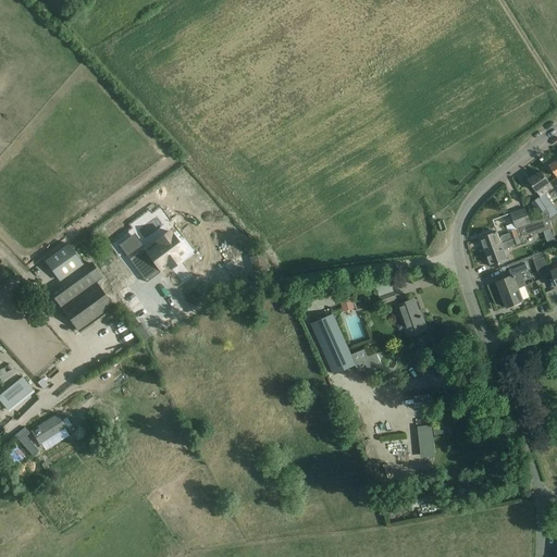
[(532,203),(539,212),(540,214),(543,219),(549,217),(551,219),(556,214),(556,210),(554,206),(554,205),(546,195),(549,193),(545,187),(549,184),(541,172),(529,181),(541,197),(532,203)]
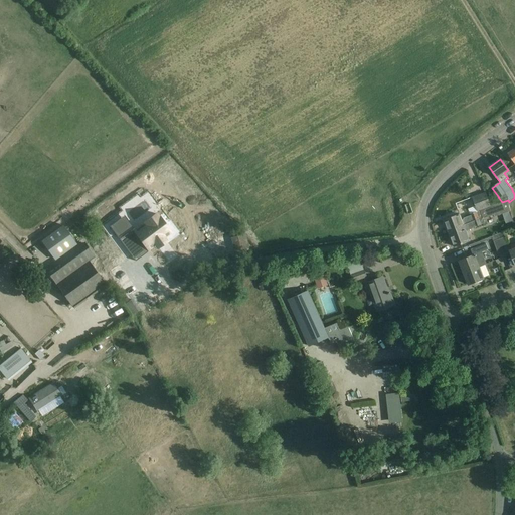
[(473,197),(476,207),(478,211),(471,214),(471,216),(464,218),(464,220),(462,221),(460,215),(444,220),(448,230),(464,225),(473,221),(482,218),(480,211),(491,207),(491,206),(486,192),(473,197)]
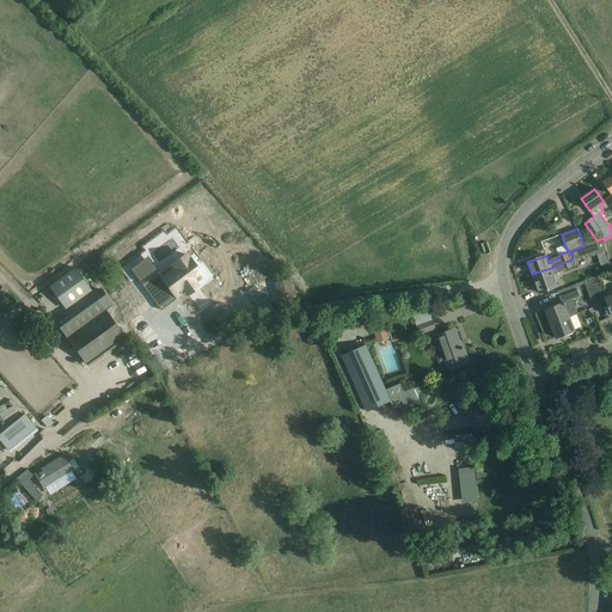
[(573,259),(562,263),(564,269),(576,265),(575,261),(587,256),(587,258),(606,251),(604,242),(605,240),(604,238),(597,240),(583,245),(583,246),(570,251),(573,259)]
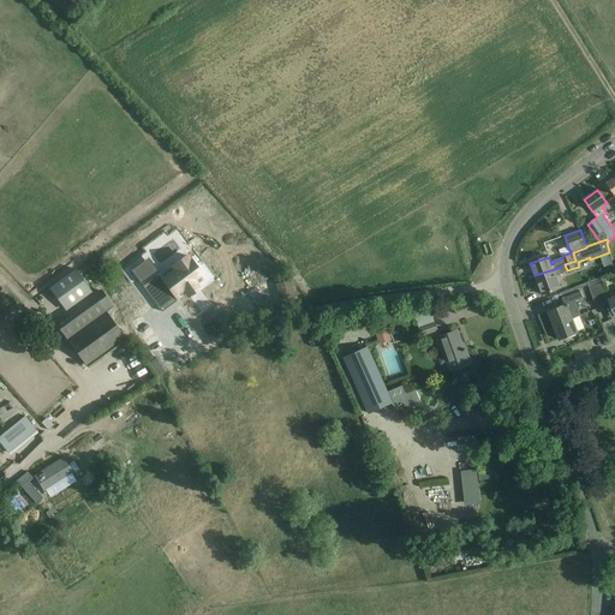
[(160,274),(143,287),(156,305),(173,292),(174,294),(178,298),(185,292),(186,293),(187,296),(198,287),(196,285),(203,279),(187,256),(173,267),(175,269),(163,279),(161,275),(160,274)]
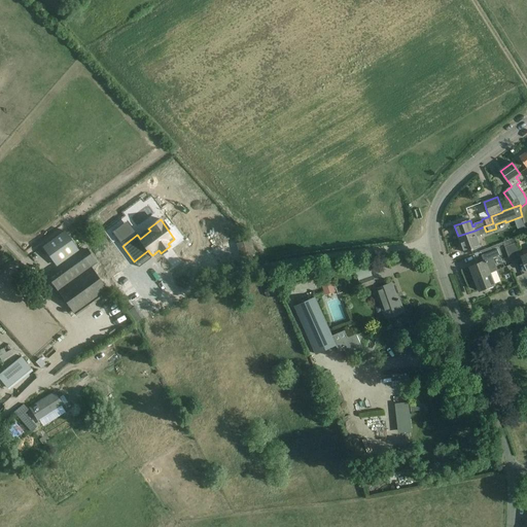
[(113,232),(112,232),(120,244),(125,241),(125,240),(124,240),(116,230),(113,232)]
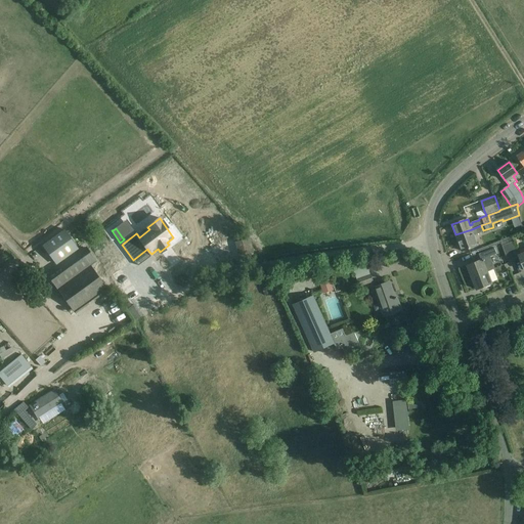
[(472,229),(455,234),(462,252),(471,248),(478,246),(474,234),(472,229)]
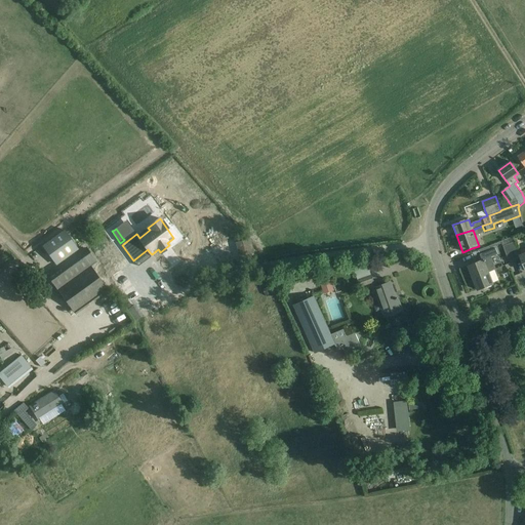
[(55,265),(76,249),(64,231),(42,247),(55,265)]
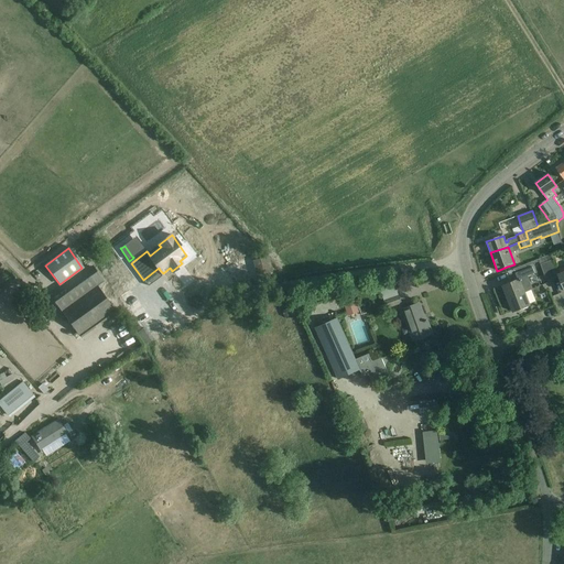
[(253,261),(258,278),(272,274),(268,257),(253,261)]
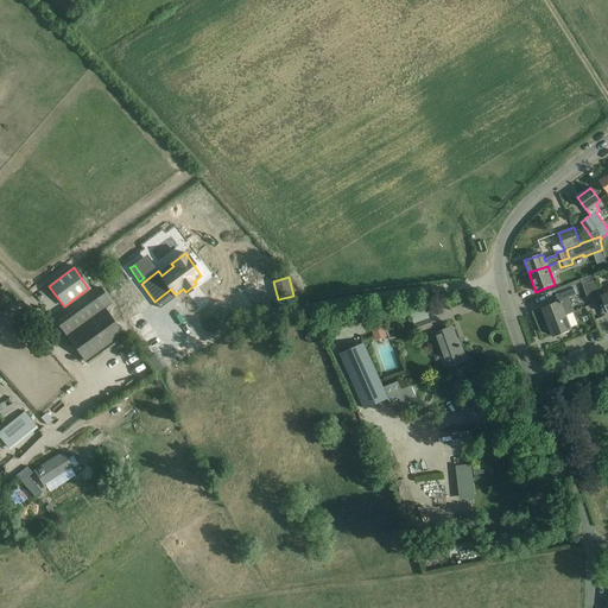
[(596,279),(590,283),(597,301),(602,298),(607,311),(607,293),(602,296),(596,279)]
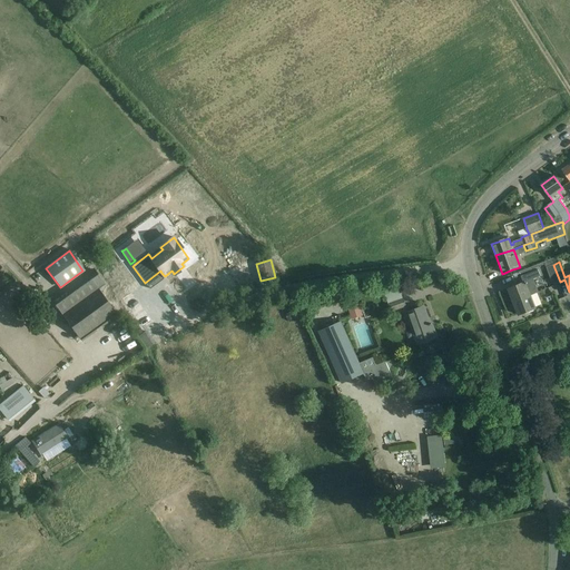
[(560,282),(553,265),(546,267),(552,284),(560,282)]
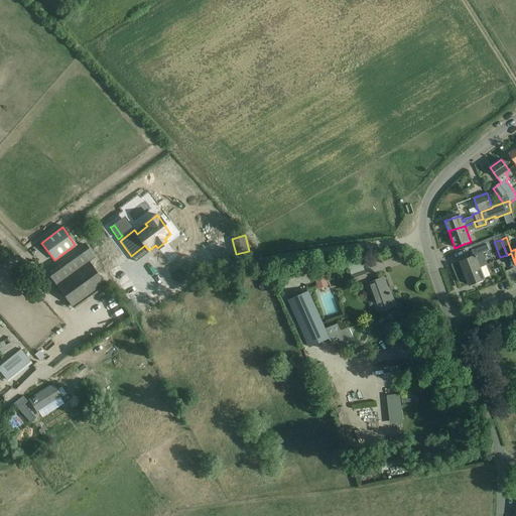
[(491,250),(488,244),(472,250),(474,256),(460,261),(465,273),(487,264),(483,253),(491,250)]
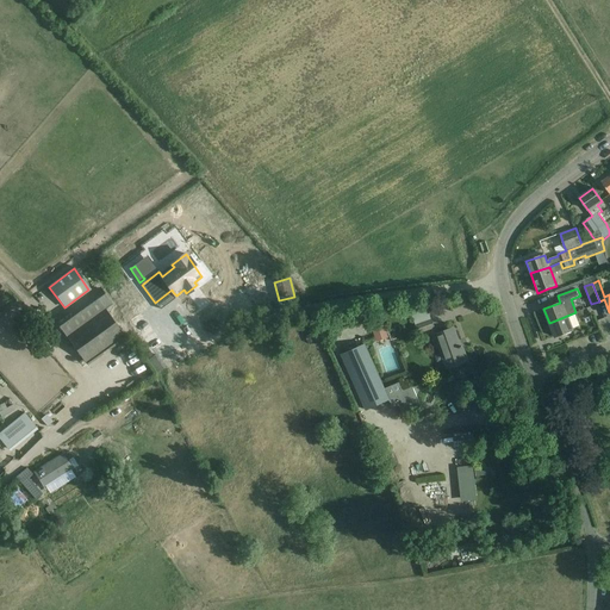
[(101,291),(95,296),(105,310),(112,304),(101,291)]
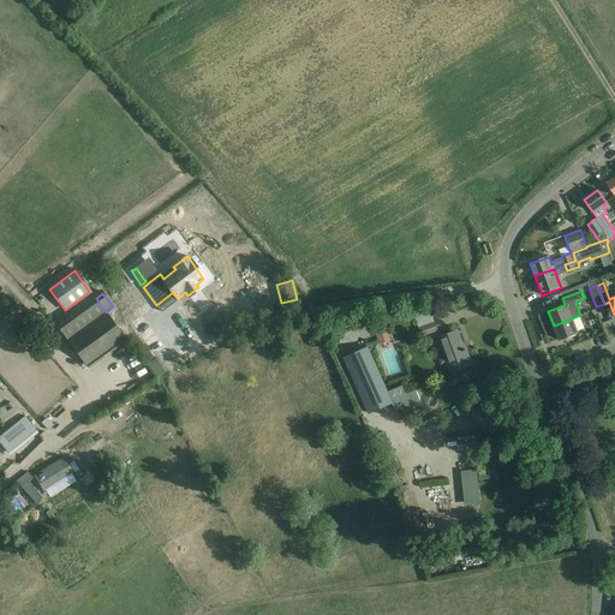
[(96,298),(57,327),(87,366),(125,338),(106,312),(96,298)]
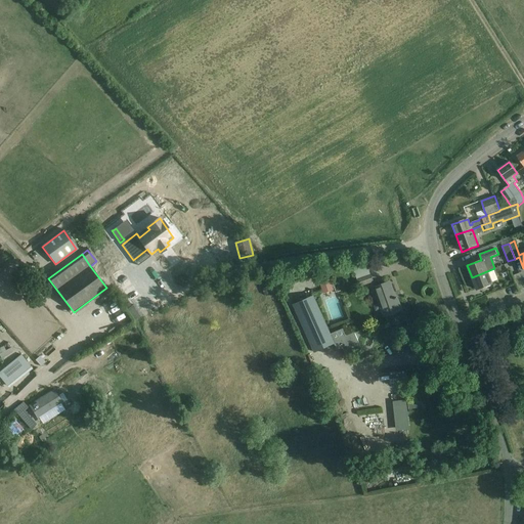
[(363,266),(364,273),(378,271),(377,264),(363,266)]
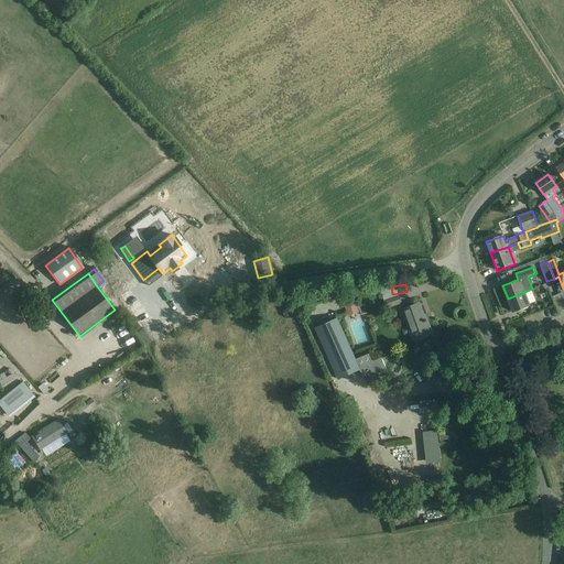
[(533,289),(532,289),(508,299),(513,312),(530,305),(525,292),(533,289)]
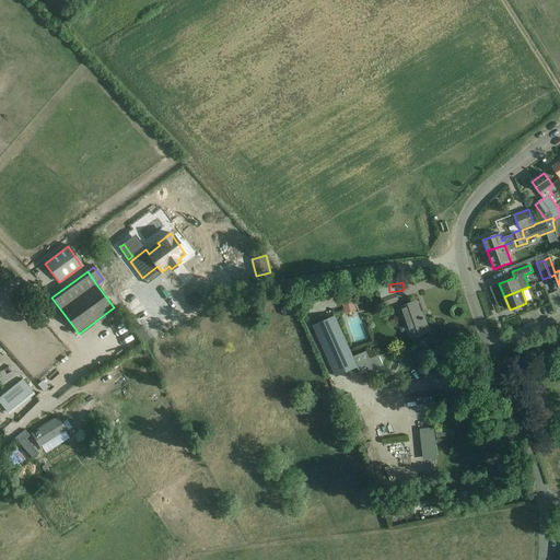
[(382,299),(384,306),(398,301),(396,293),(382,299)]
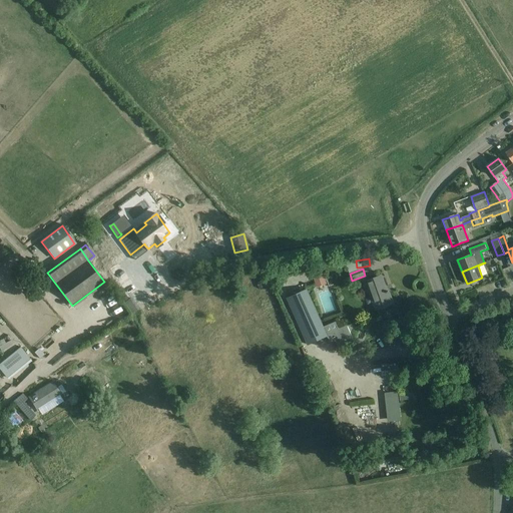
[(367,282),(370,291),(377,310),(384,308),(383,306),(392,302),(388,291),(387,292),(381,277),(367,282)]
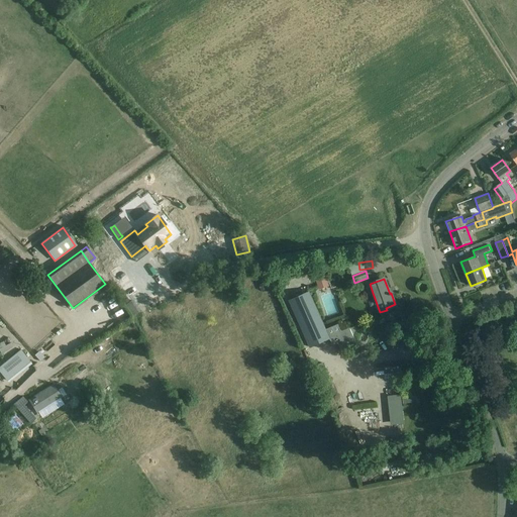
[(259,286),(262,292),(271,288),(268,282),(259,286)]
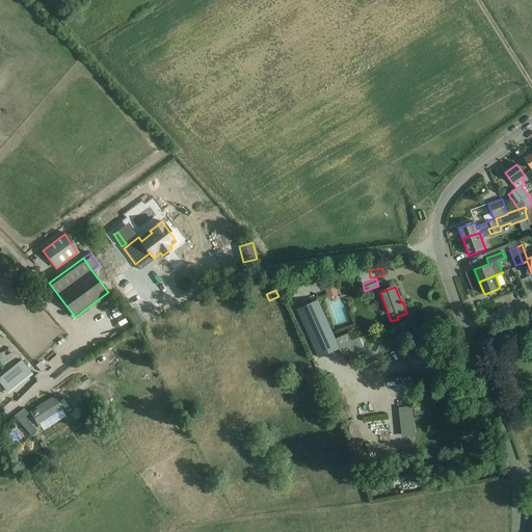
[(297,310),(319,357),(339,349),(335,340),(336,340),(318,300),(317,300),(317,301),(299,310),(298,309),(297,310)]
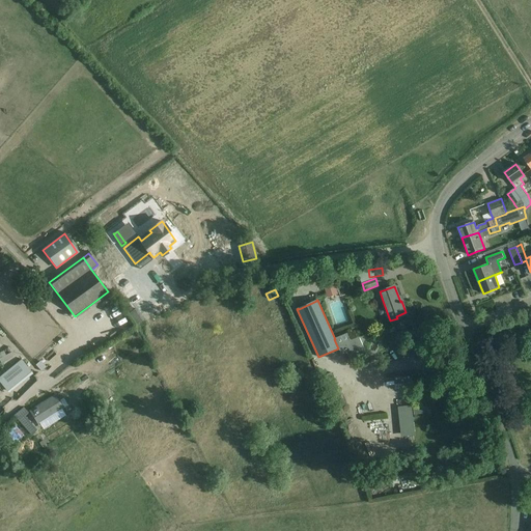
[(139,308),(147,319),(155,313),(145,303),(139,308)]
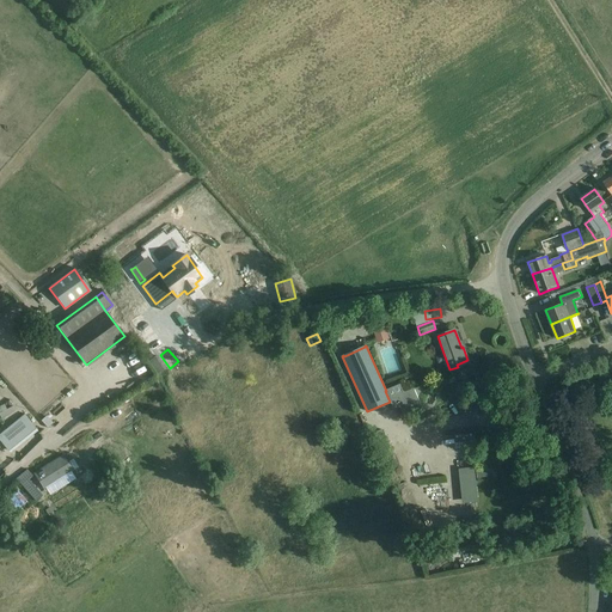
[(148,361),(157,373),(158,374),(166,368),(158,355),(148,361)]
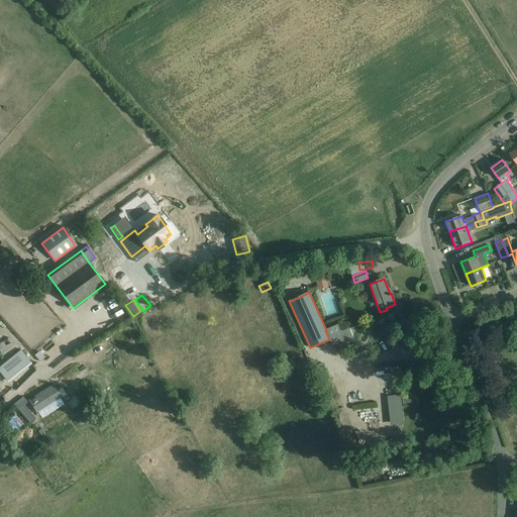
[(339,324),(331,327),(326,330),(325,330),(329,339),(332,345),(337,343),(341,351),(355,344),(356,342),(349,328),(342,331),(339,324)]
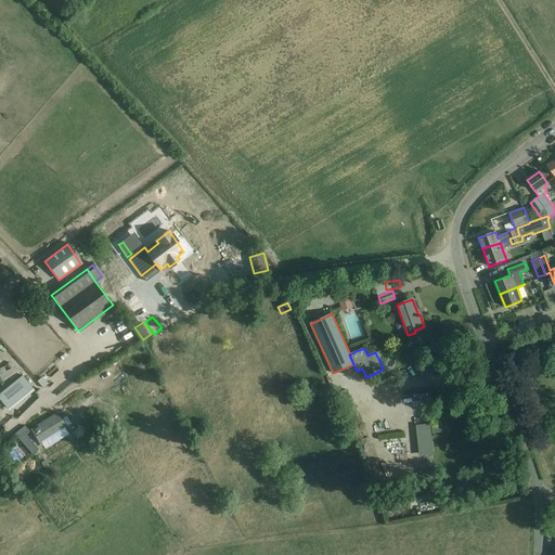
[(57,377),(64,371),(59,365),(52,373),(57,377)]
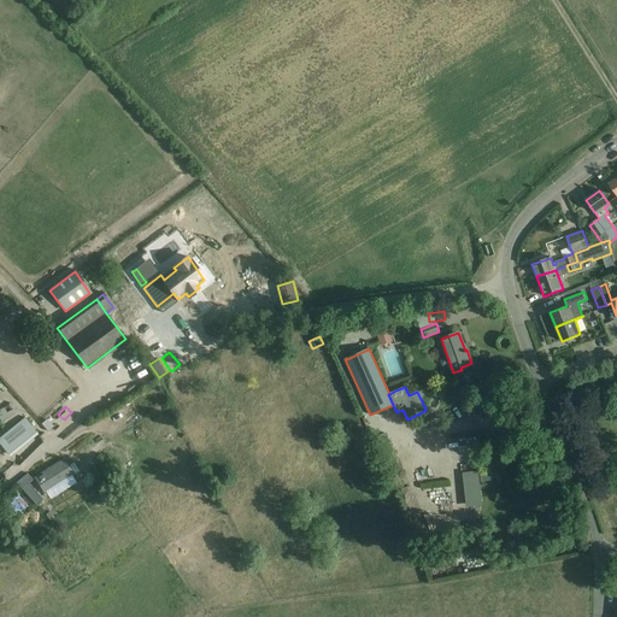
[(58,425),(63,422),(58,413),(52,418),(58,425)]
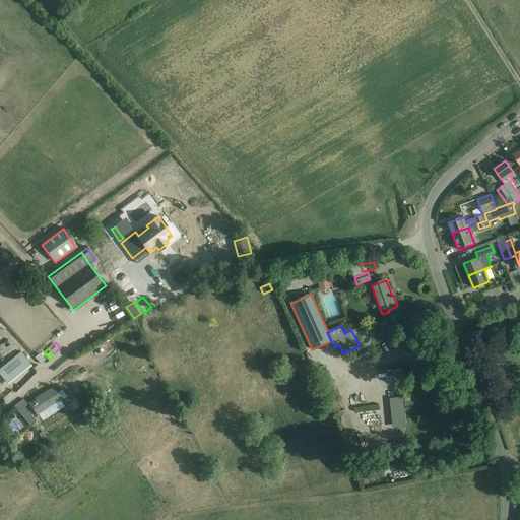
[(0,368),(0,374),(1,375),(9,385),(33,366),(20,351),(0,368)]
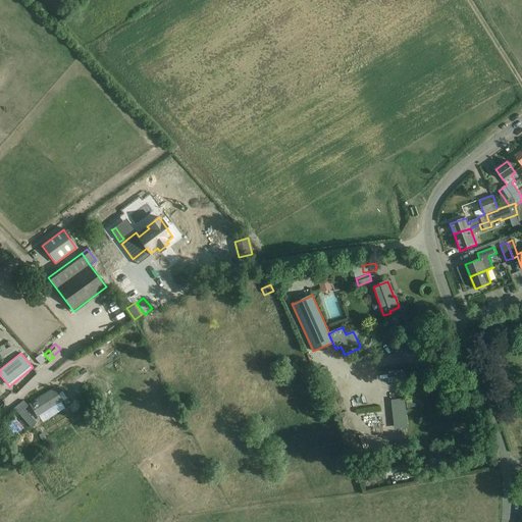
[(31,406),(37,414),(38,415),(46,410),(46,411),(47,410),(59,402),(53,392),(31,406)]
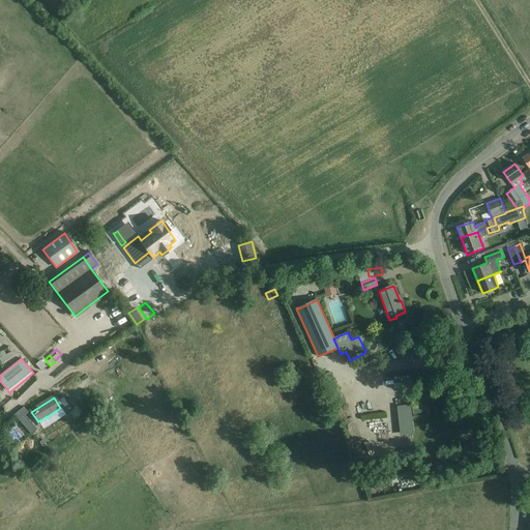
[(13,415),(15,416),(31,435),(37,429),(26,416),(29,413),(23,406),(13,415)]
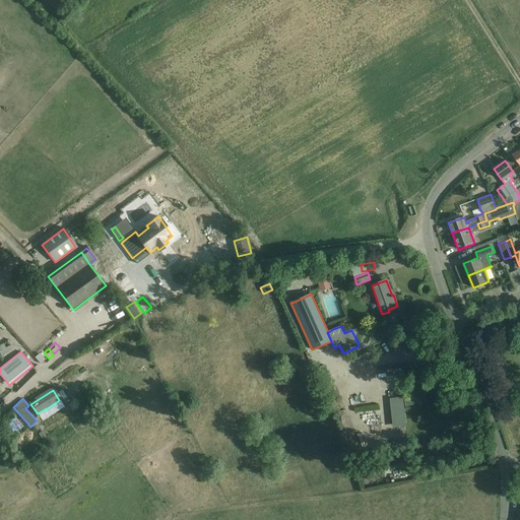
[(4,432),(7,436),(10,439),(13,436),(7,429),(4,432)]
